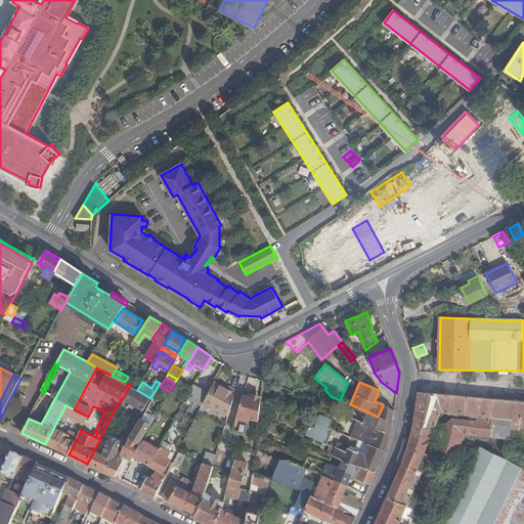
[(204,400),(207,392),(193,383),(188,391),(204,400)]
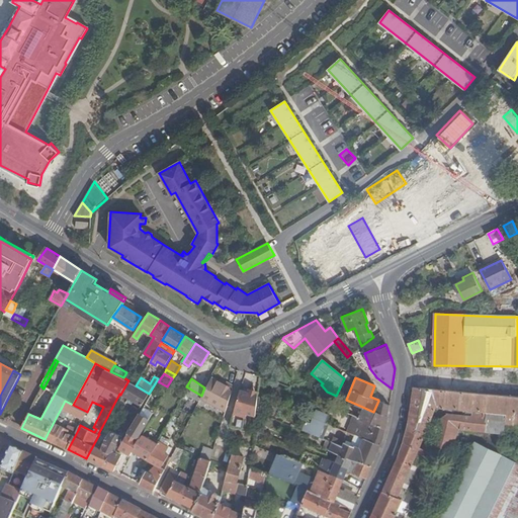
[(226,412),(234,385),(226,382),(225,383),(224,384),(220,382),(211,378),(199,400),(226,412)]
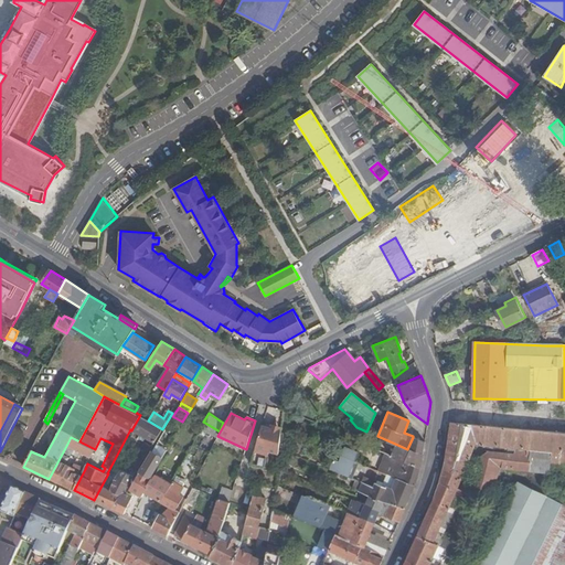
[(162,429),(148,420),(140,415),(131,430),(155,443),(162,429)]
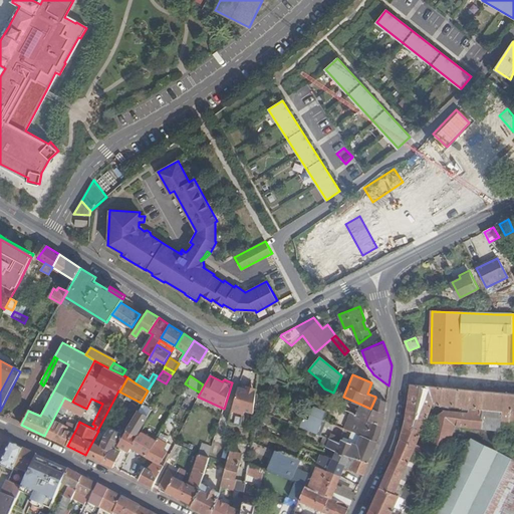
[(198,397),(200,393),(185,383),(182,390),(183,390),(197,399),(198,397)]
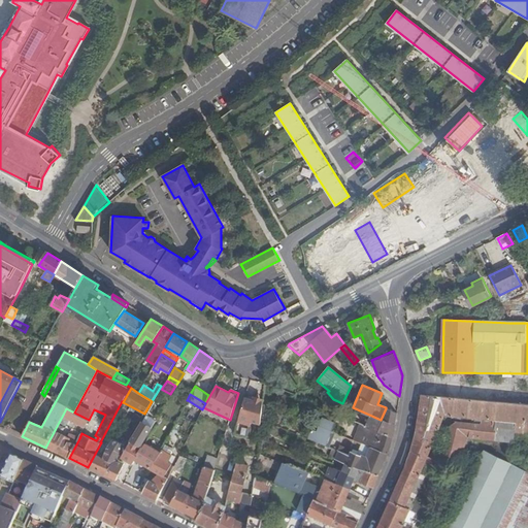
[(517,403),(421,395),(410,451),(392,498),(377,527),(413,527),(417,520),(428,525),(436,505),(422,499),(421,502),(414,499),(430,464),(433,465),(435,461),(437,462),(439,458),(435,456),(433,460),(427,457),(444,415),(472,418),(472,425),(456,423),(448,427),(441,454),(462,459),(466,436),(514,440),(514,435),(517,403)]
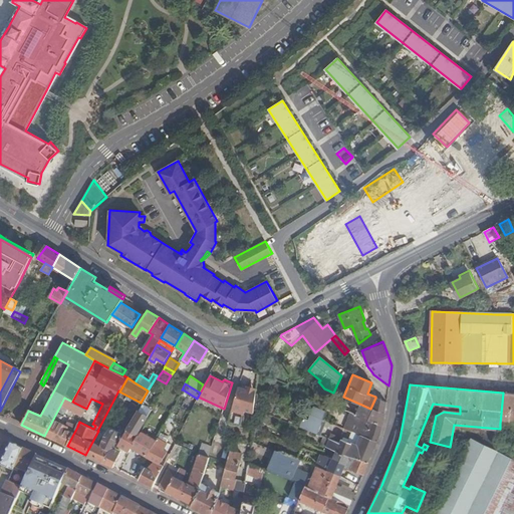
[(240,414),(247,391),(238,389),(232,411),(240,414)]
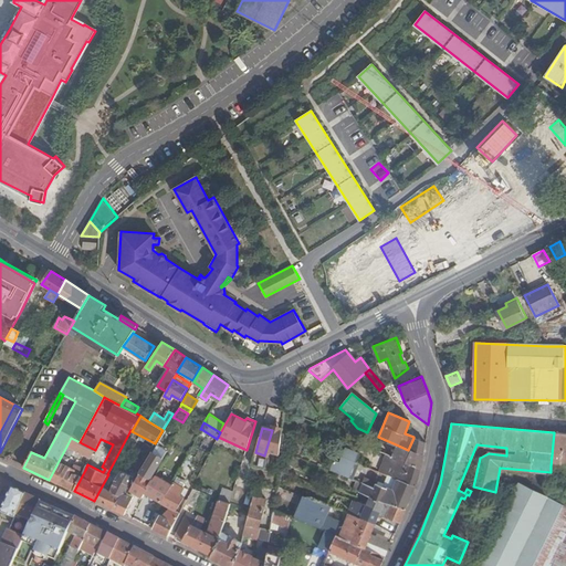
[(270,452),(280,456),(281,451),(282,433),(282,432),(272,430),(264,456),(266,456),(270,457),(270,452)]
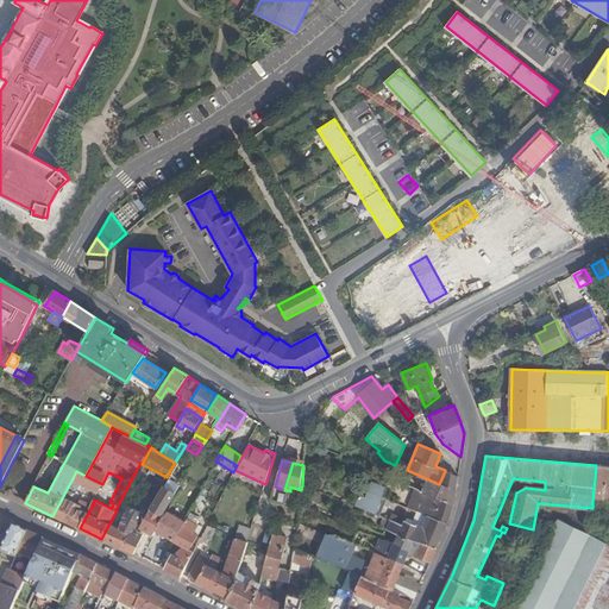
[(608,466),(596,465),(592,502),(608,503),(608,466)]
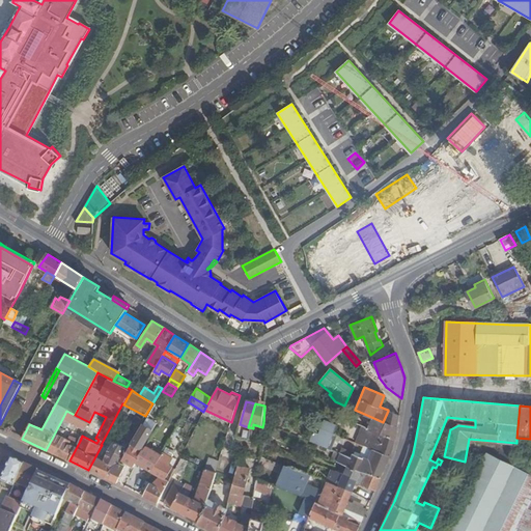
[(71,421),(75,415),(66,411),(63,417),(71,421)]
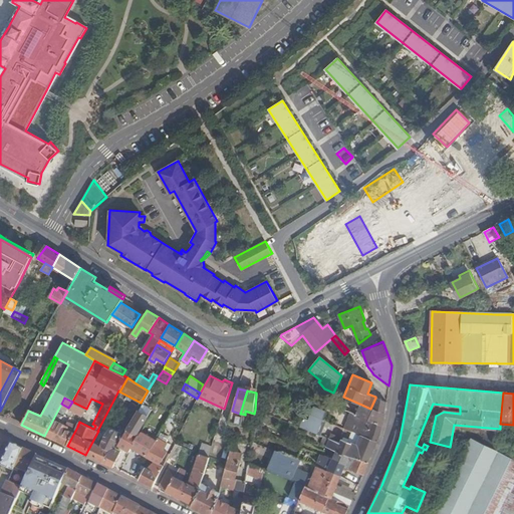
[(370,409),(359,404),(355,415),(361,417),(382,426),(387,402),(375,398),(370,409)]
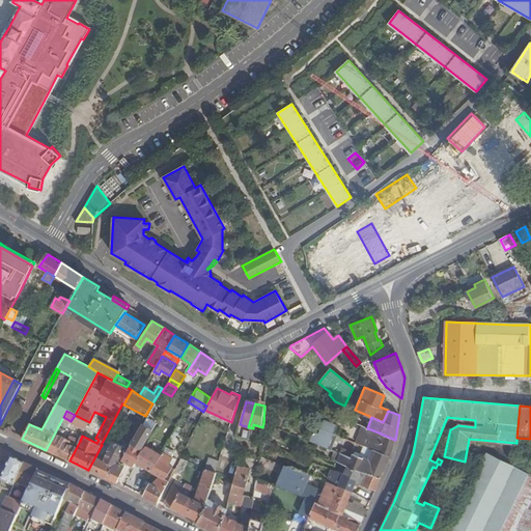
[(325,418),(320,428),(333,432),(337,422),(325,418)]
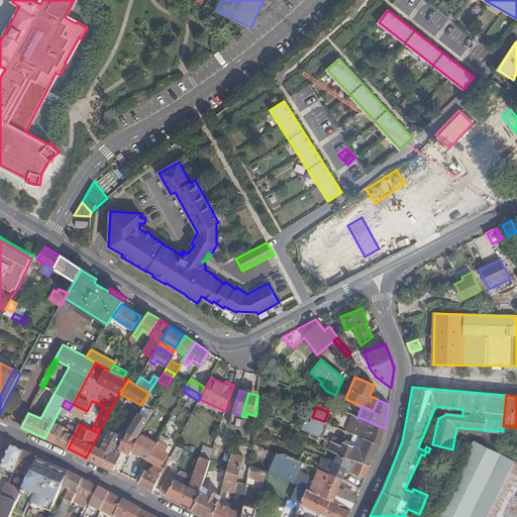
[(118,448),(130,454),(132,450),(147,459),(154,447),(161,438),(156,436),(153,440),(142,434),(140,438),(138,436),(149,418),(140,412),(118,448)]
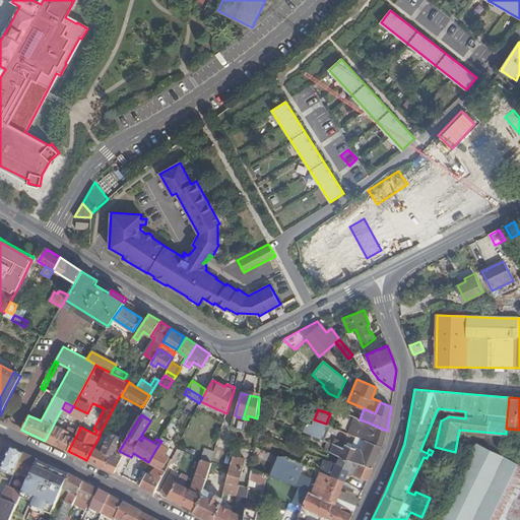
[(232,427),(241,429),(243,418),(235,415),(232,427)]
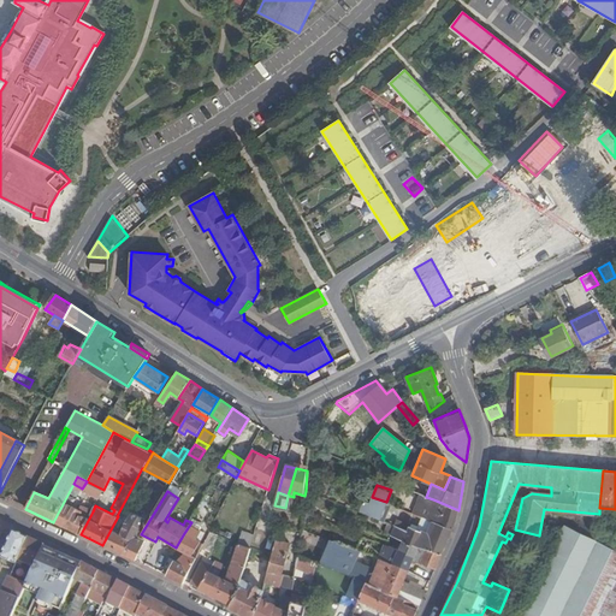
[(202,499),(203,498),(196,493),(188,508),(196,511),(202,499)]
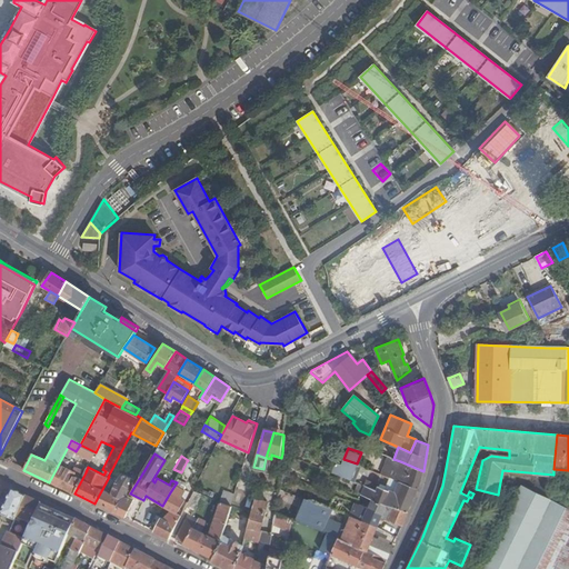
[(343,459),(338,475),(351,480),(357,465),(357,463),(343,459)]
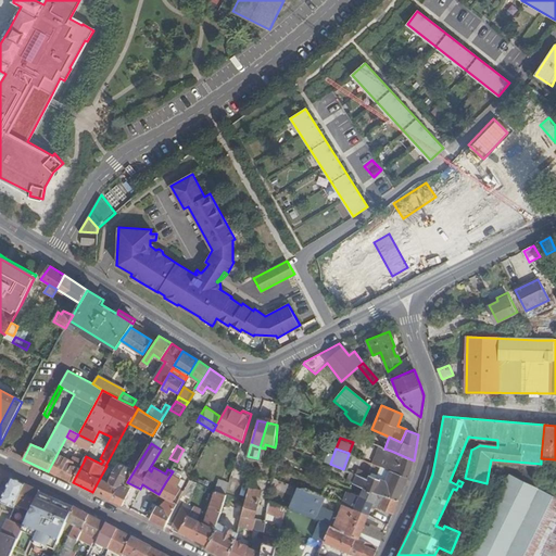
[(177,462),(175,467),(182,470),(191,456),(182,451),(177,462)]
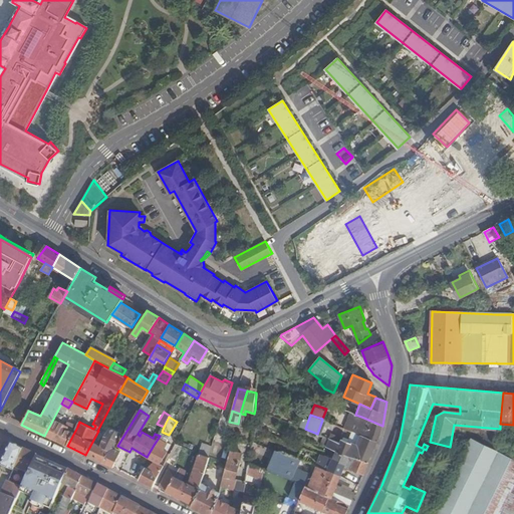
[(361,435),(378,442),(382,426),(361,417),(358,427),(357,433),(361,435)]
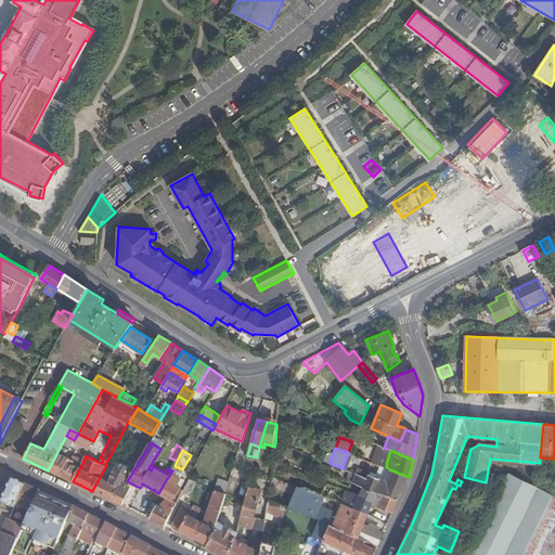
[(57,452),(48,470),(73,481),(84,461),(73,455),(71,459),(57,452)]
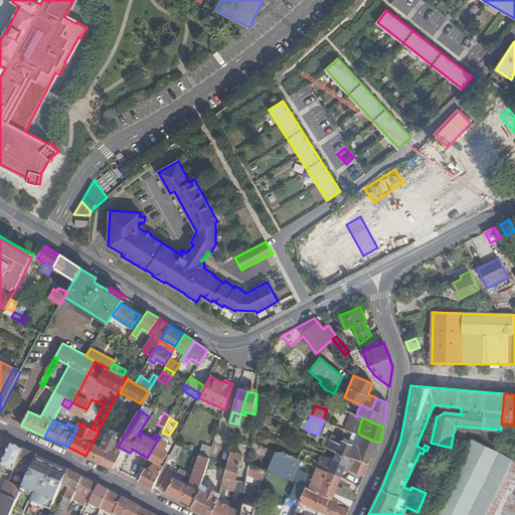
[(348,431),(358,434),(359,427),(350,424),(348,431)]
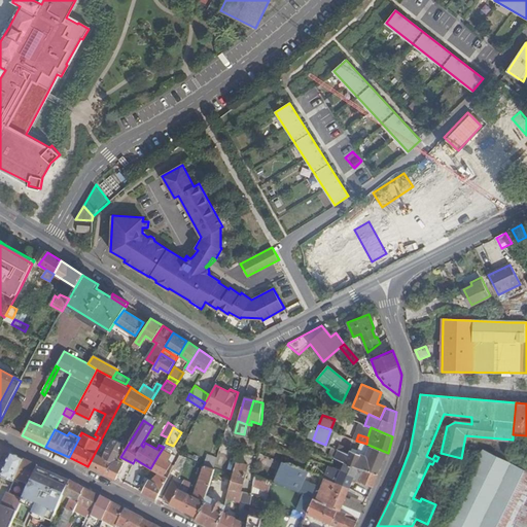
[(95,453),(88,466),(116,480),(125,462),(117,458),(126,444),(114,438),(108,451),(105,449),(102,456),(95,453)]
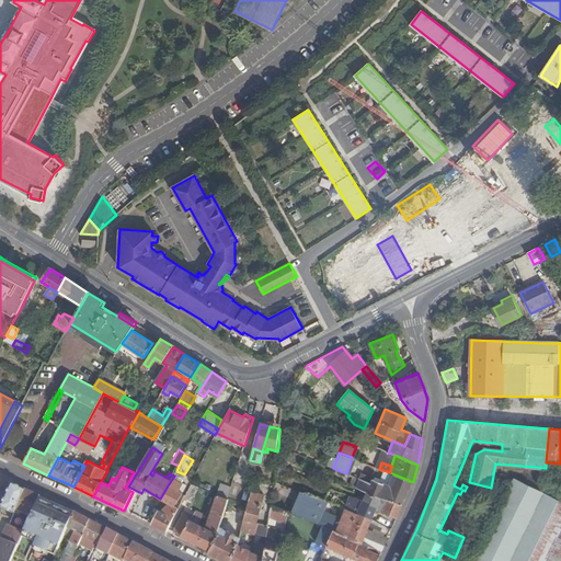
[(367,493),(402,504),(413,482),(395,474),(389,487),(373,479),(370,483),(367,493)]
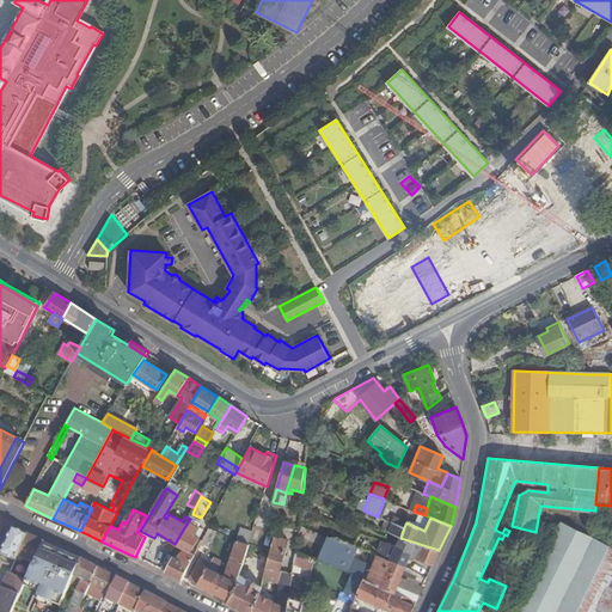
[(190,519),(183,530),(190,534),(197,524),(190,519)]
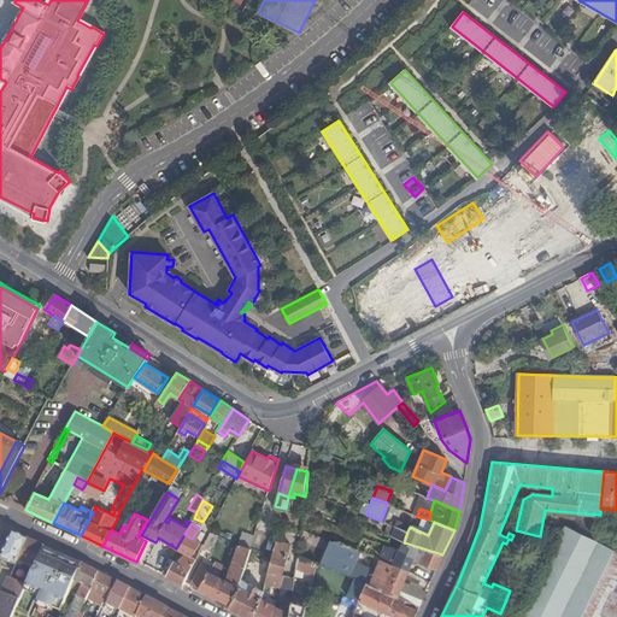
[(523,613),(529,616),(582,616),(600,581),(615,550),(600,542),(566,526),(523,613)]
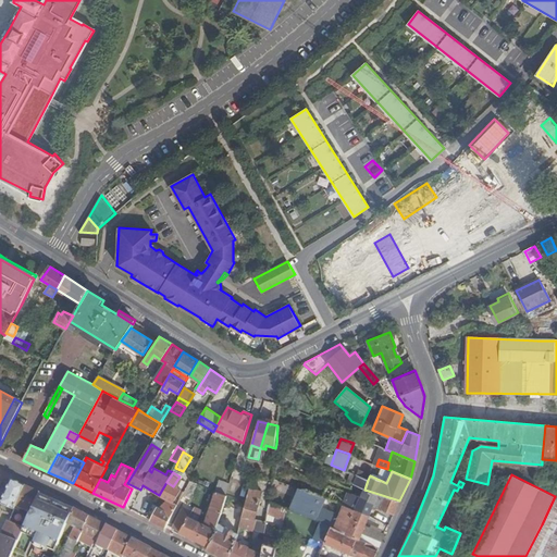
[(354,484),(364,490),(368,480),(362,478),(358,475),(354,484)]
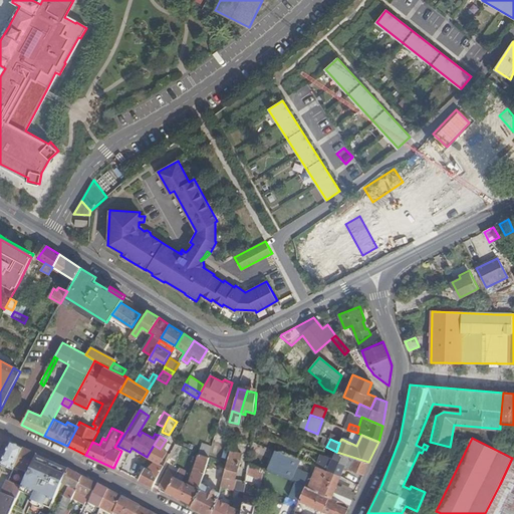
[(160,449),(167,453),(173,443),(166,440),(160,449)]
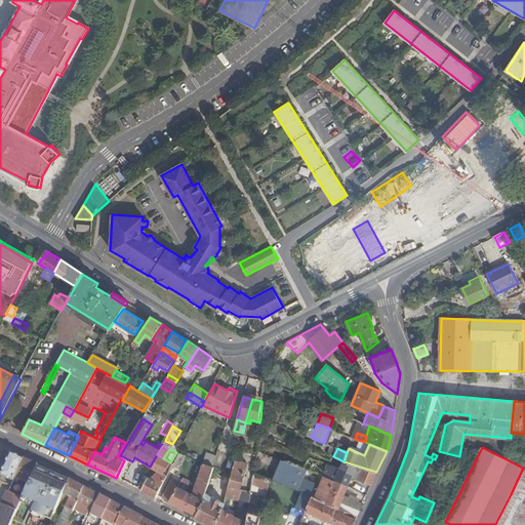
[(38,465),(11,452),(2,476),(14,482),(12,484),(15,486),(16,482),(15,481),(16,478),(26,482),(24,487),(28,489),(30,486),(38,465)]
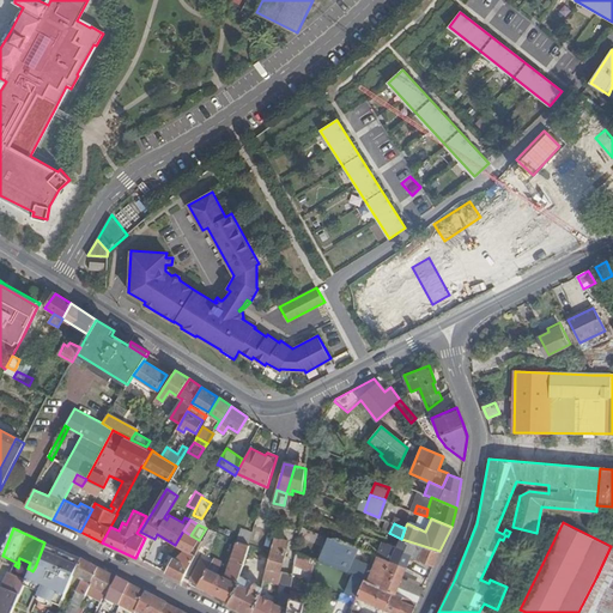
[(216,532),(210,528),(201,544),(210,547),(216,532)]
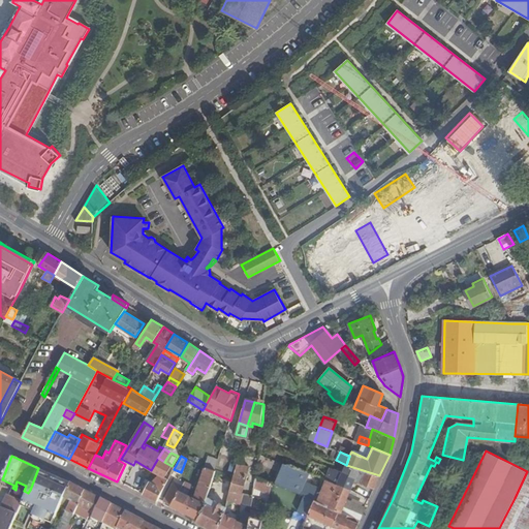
[(218,459),(209,456),(206,466),(215,470),(218,459)]
